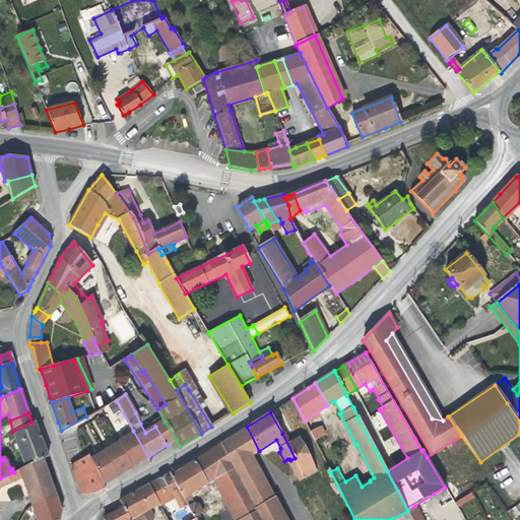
[(48,457),(35,421),(31,423),(12,432),(25,467),(44,458),(48,457)]
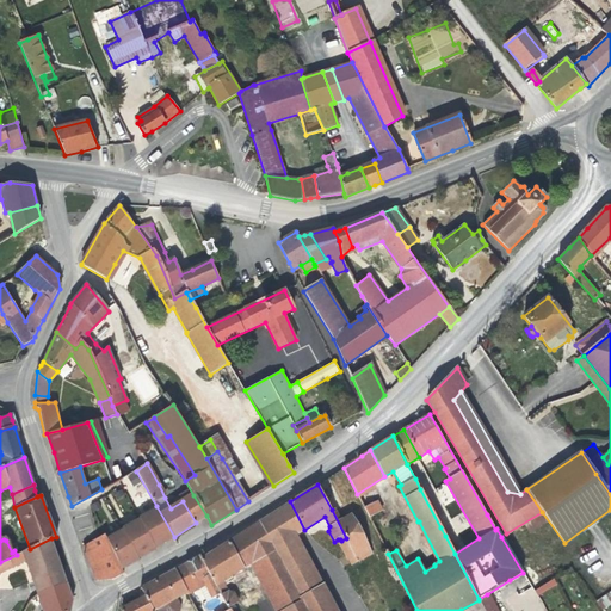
[(207,516),(193,495),(183,501),(196,523),(201,520),(207,516)]
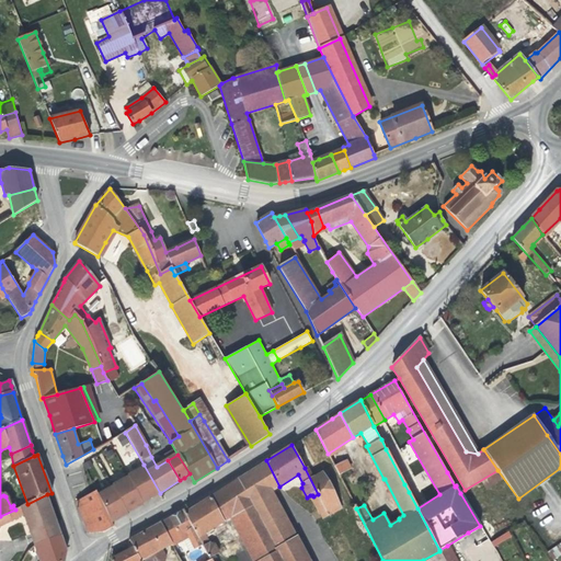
[(350,468),(346,459),(334,466),(340,474),(350,470),(350,468)]
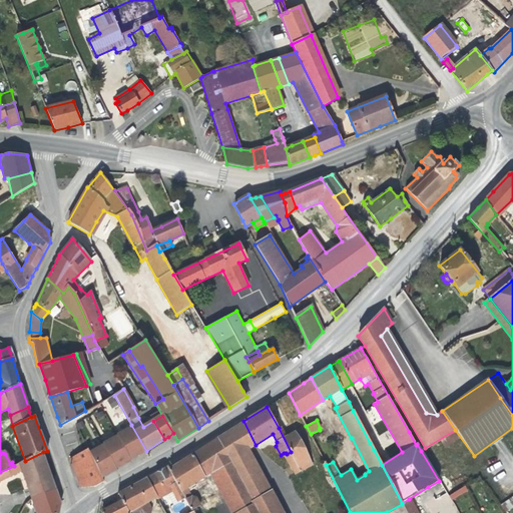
[(245,451),(255,445),(243,421),(238,424),(217,438),(230,461),(245,451)]
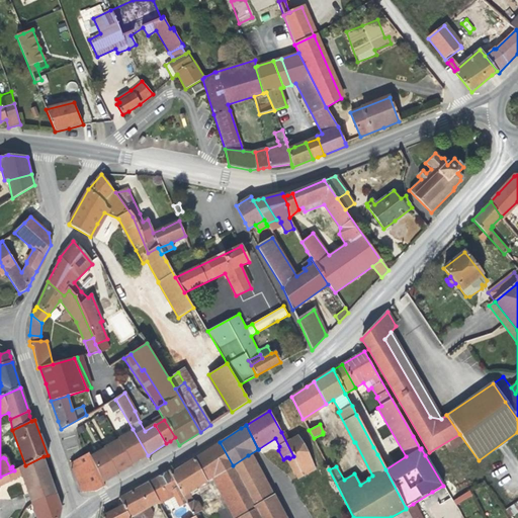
[(133,429),(117,437),(133,463),(135,462),(148,455),(133,429)]
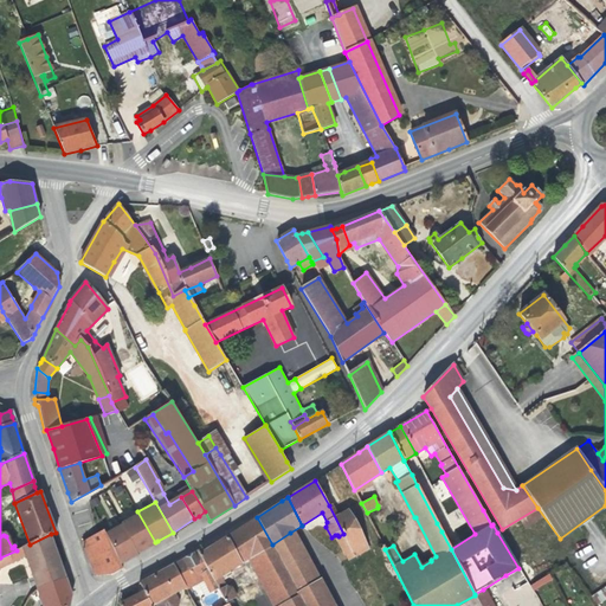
[(350,516),(348,511),(337,517),(331,504),(329,505),(343,534),(352,549),(355,556),(368,549),(350,516)]
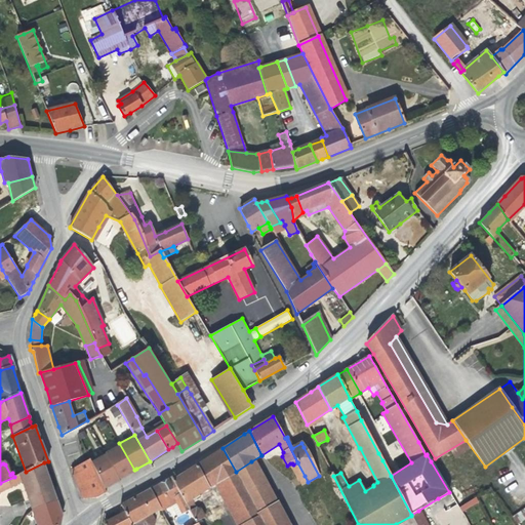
[(119,443),(105,451),(120,478),(123,476),(134,470),(119,443)]
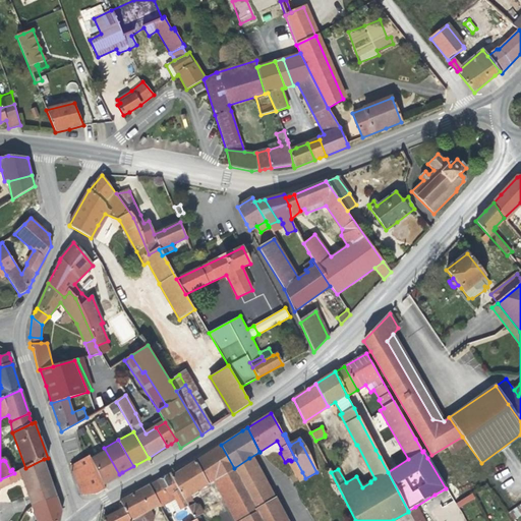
[(234,468),(221,445),(204,456),(194,461),(208,485),(219,479),(234,468)]
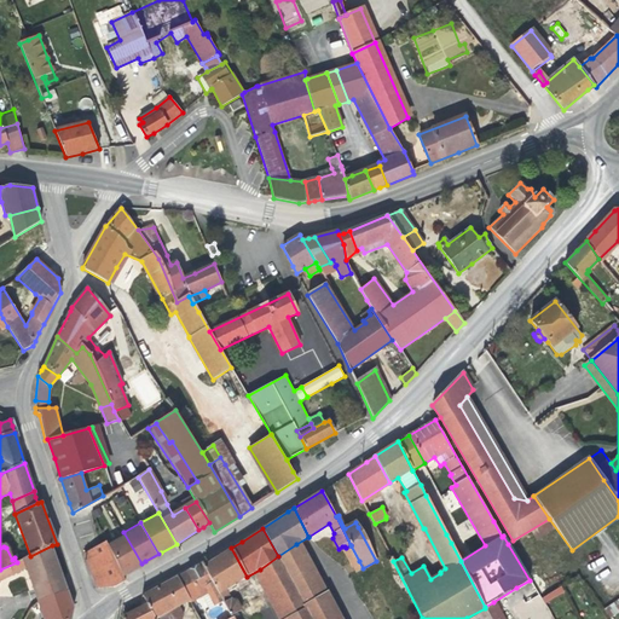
[(457,538),(453,531),(446,534),(451,543),(457,538)]
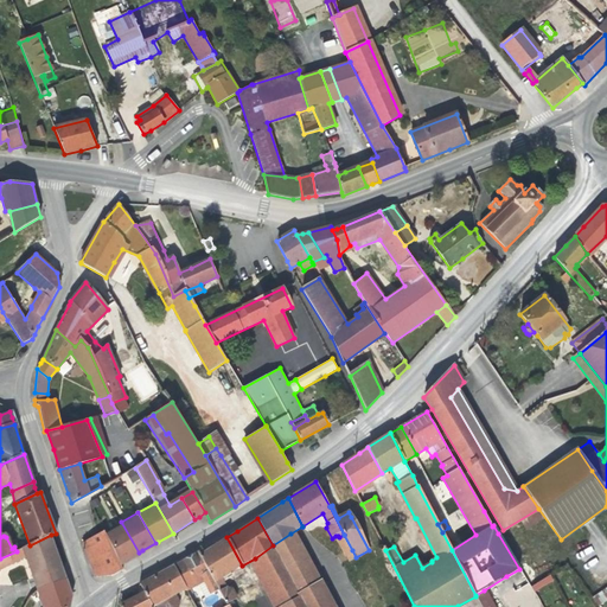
[(106,531),(121,562),(125,560),(139,553),(121,522),(106,531)]
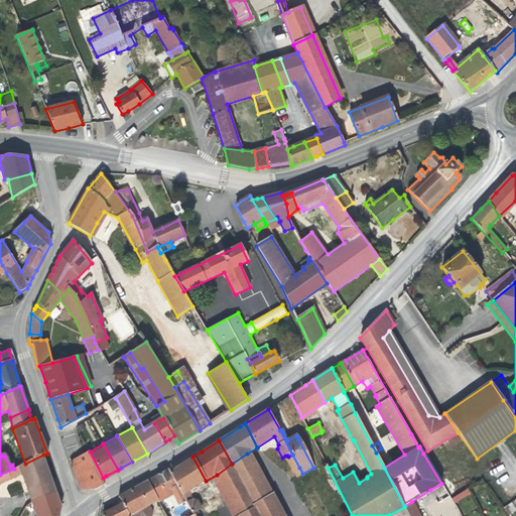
[(90,452),(89,448),(69,460),(71,465),(82,490),(95,488),(105,482),(103,478),(90,452)]
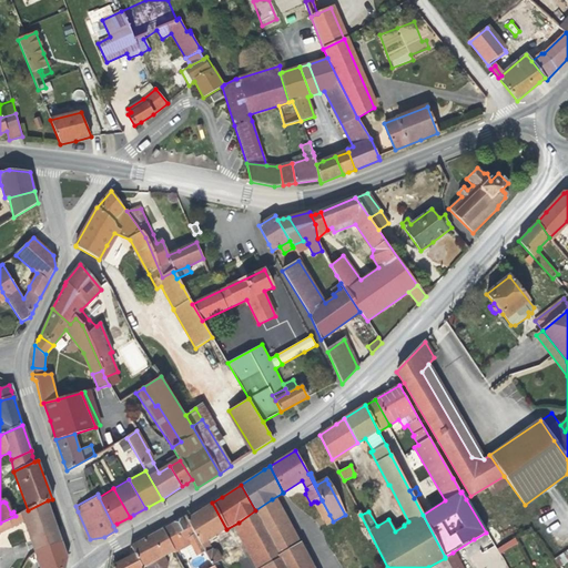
[(307,567),(272,499),(255,510),(256,513),(285,567),(307,567)]
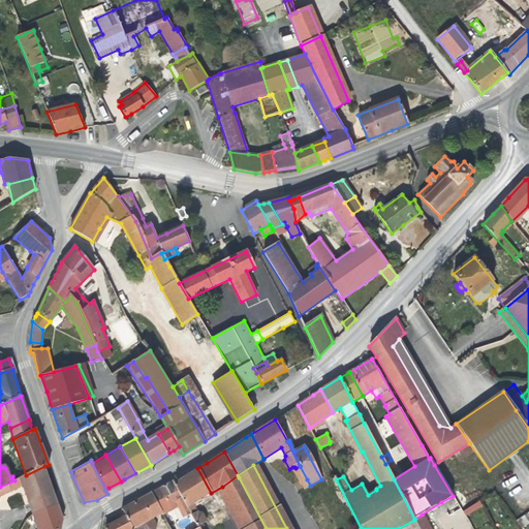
[(0,496),(23,485),(29,503),(54,495),(44,466),(26,475),(14,480),(0,487),(0,496)]
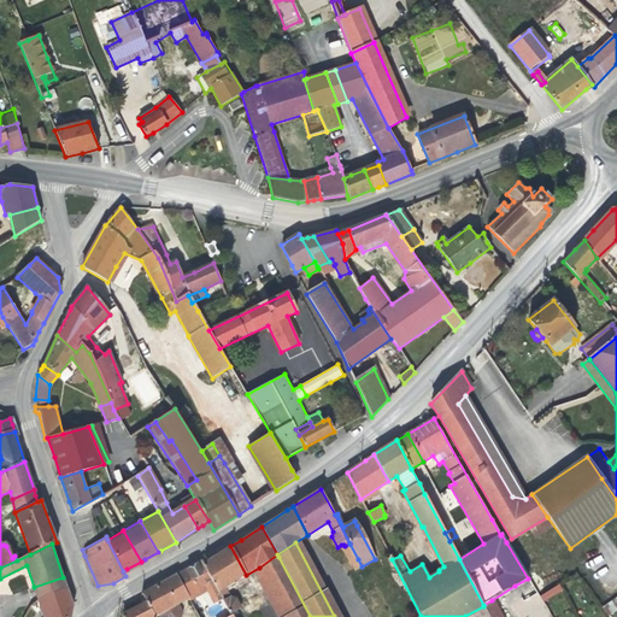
[(358,559),(350,544),(345,546),(344,545),(341,545),(351,563),(358,559)]
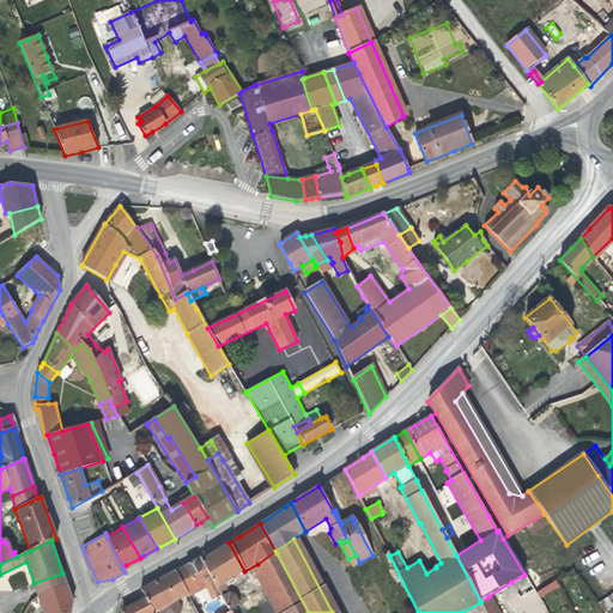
[(244,571),(229,542),(202,559),(223,595),(231,612),(235,612),(234,611),(236,611),(234,607),(240,605),(235,595),(229,593),(224,583),(244,571)]
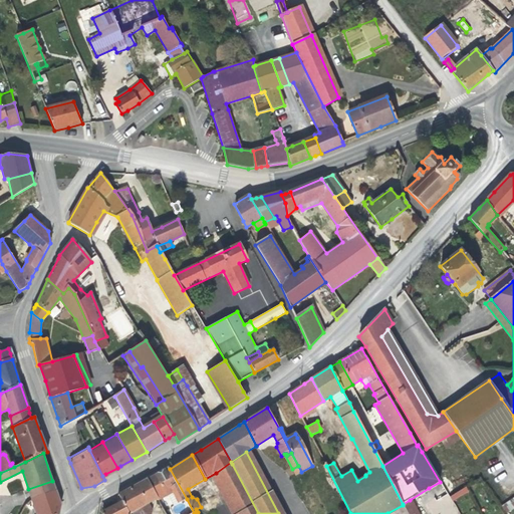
[(258,513),(232,464),(216,473),(238,513),(258,513)]
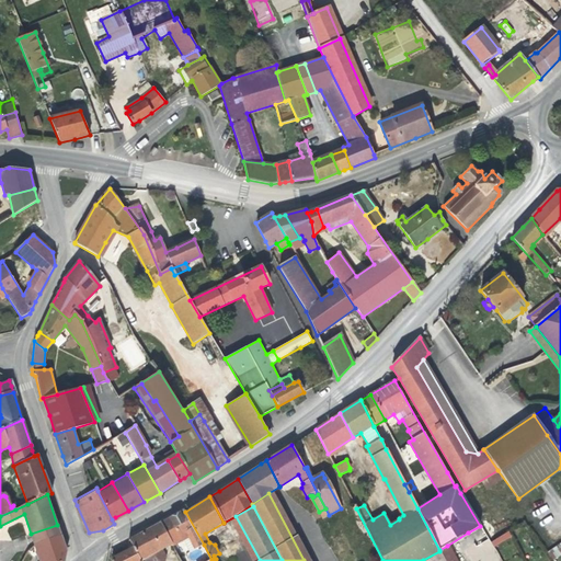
[(204,545),(185,512),(184,508),(168,518),(160,523),(171,544),(172,546),(180,541),(183,540),(190,552),(204,545)]
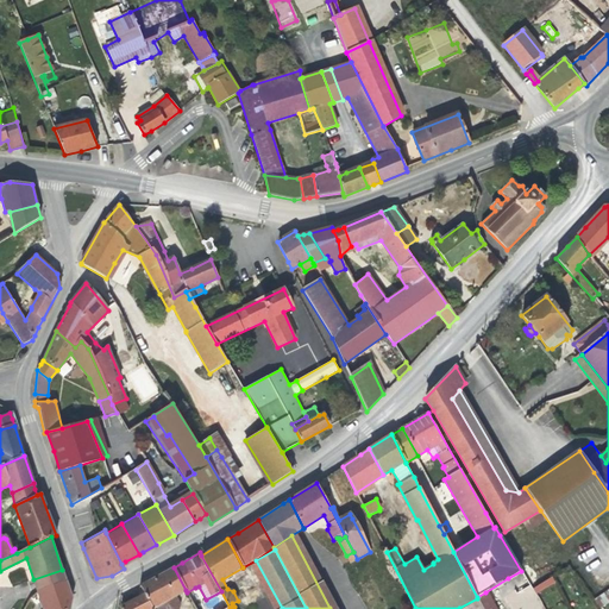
[(357,559),(353,552),(346,556),(350,564),(357,559)]
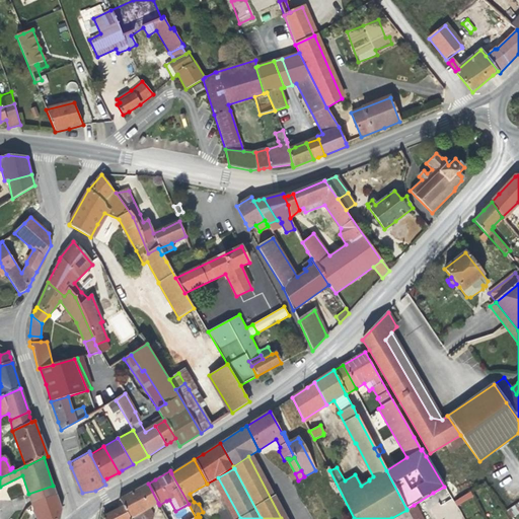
[(158,503),(148,484),(143,486),(140,488),(150,508),(158,503)]
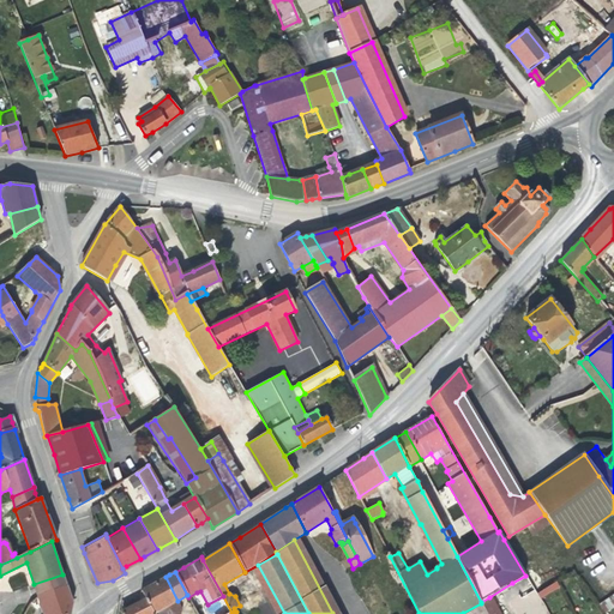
[(64,587),(67,585),(65,579),(62,575),(34,584),(38,596),(64,587)]
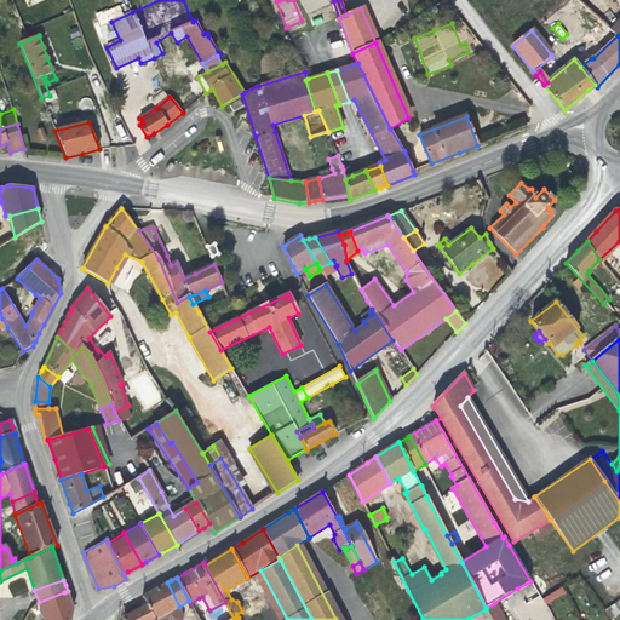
[(539,597),(530,581),(517,589),(526,604),(539,597)]
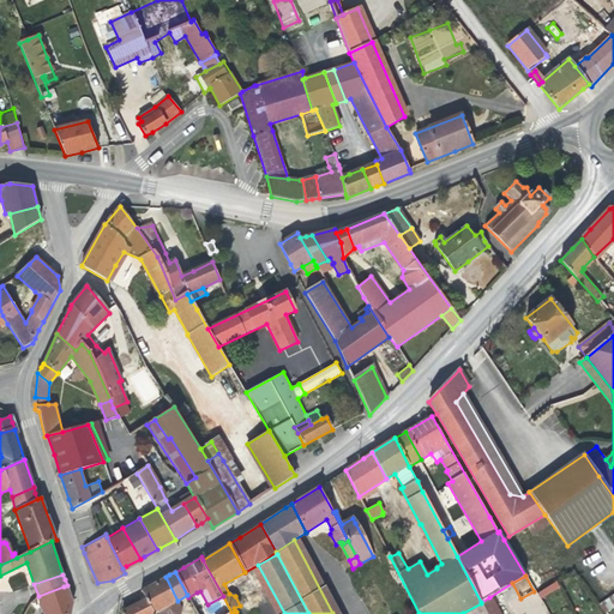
[(180,613),(181,609),(176,601),(178,601),(166,577),(142,591),(146,600),(152,613),(180,613)]
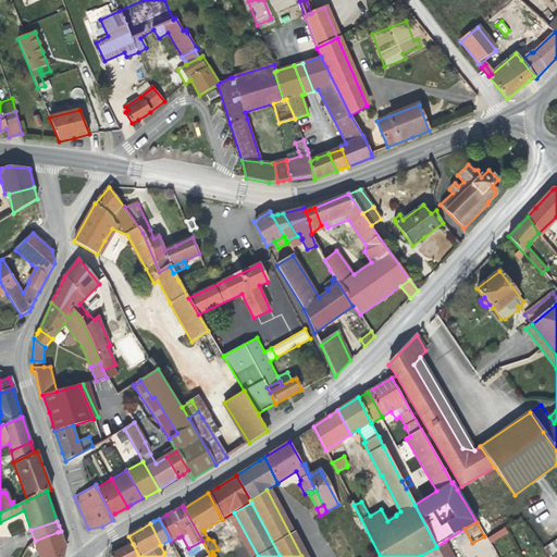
[(507,533),(505,528),(496,533),(499,537),(507,533)]
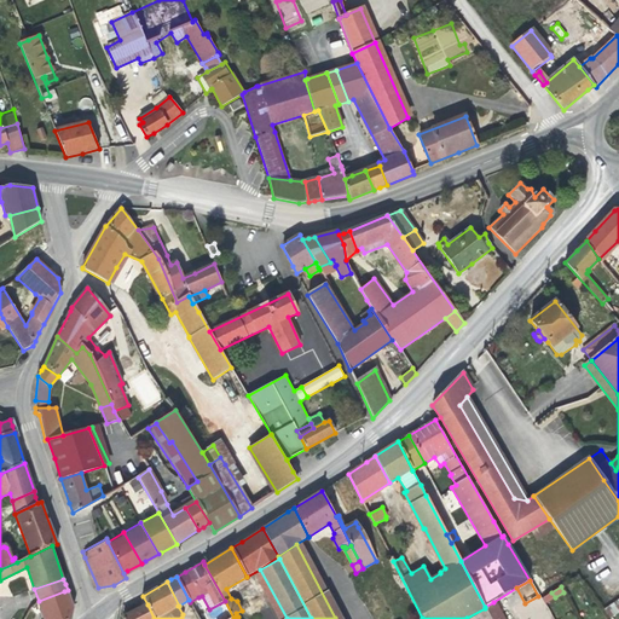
[(70,618),(71,618),(74,609),(68,590),(64,591),(39,601),(45,618),(70,618)]
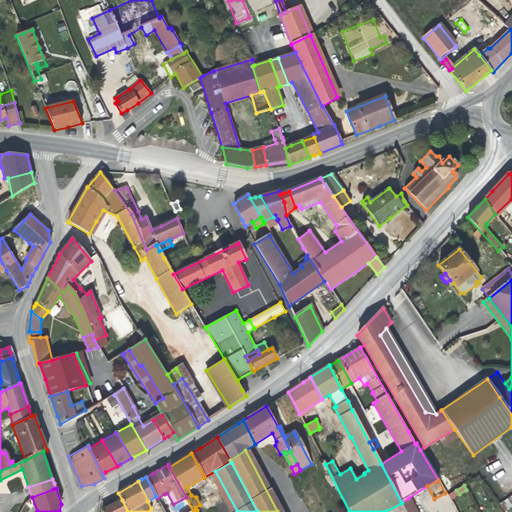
[(450,500),(459,494),(456,490),(448,495),(450,500)]
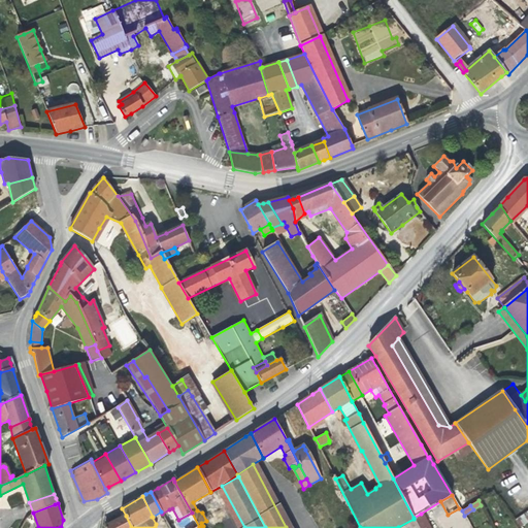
[(332,527),(322,508),(310,516),(317,527),(332,527)]
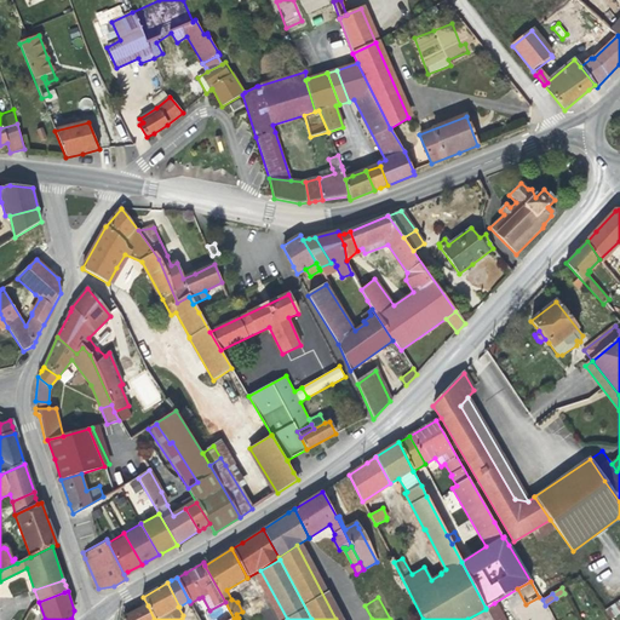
[(619,598),(606,610),(612,619),(619,613),(619,598)]
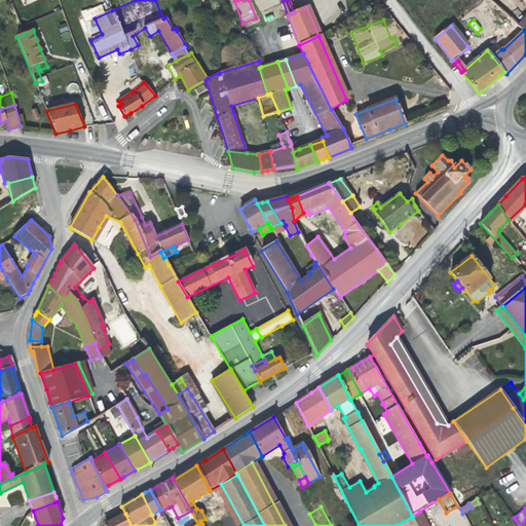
[(426,525),(419,512),(412,516),(412,517),(416,525),(426,525)]
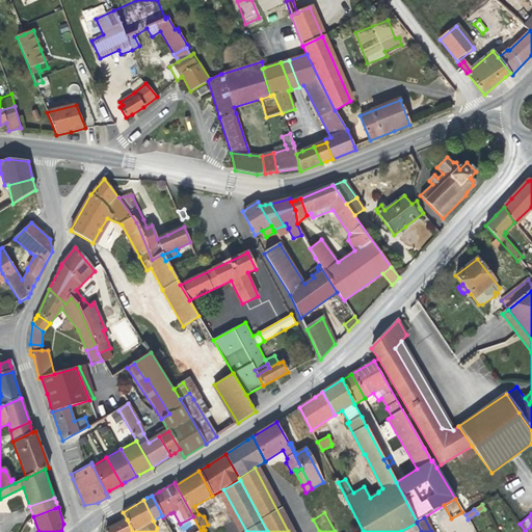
[(132,531),(127,520),(122,522),(105,531),(132,531)]
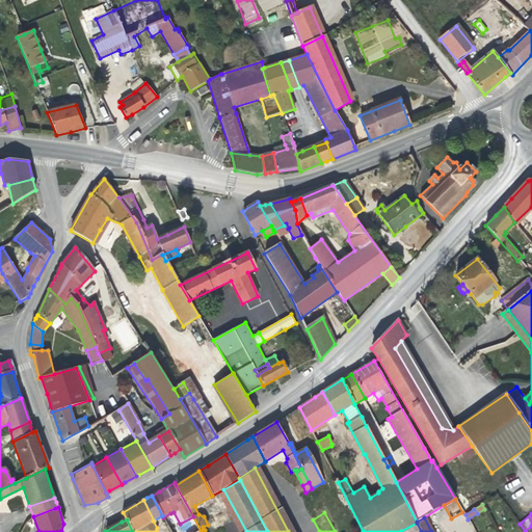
[(421,531),(417,523),(401,531),(421,531)]
